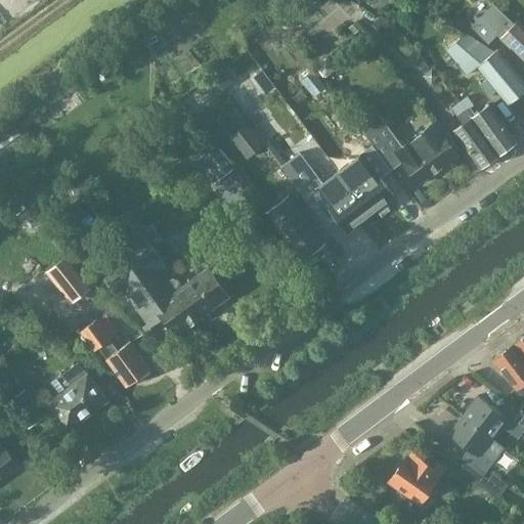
[(30,0),(0,0),(0,24),(32,1),(30,0)]
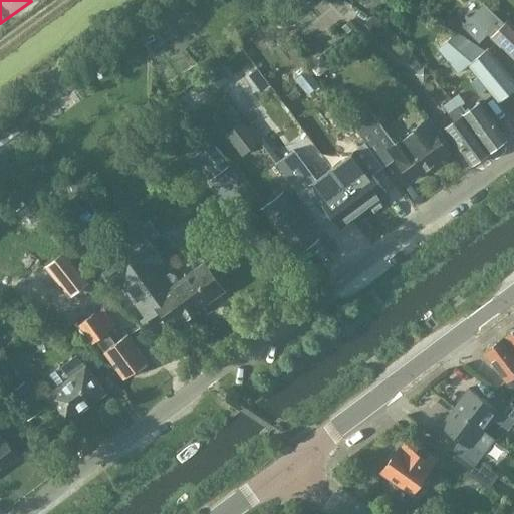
[(498,47),(500,46),(513,59),(513,28),(505,20),(502,24),(481,4),(459,27),(477,43),(485,35),(498,47)]
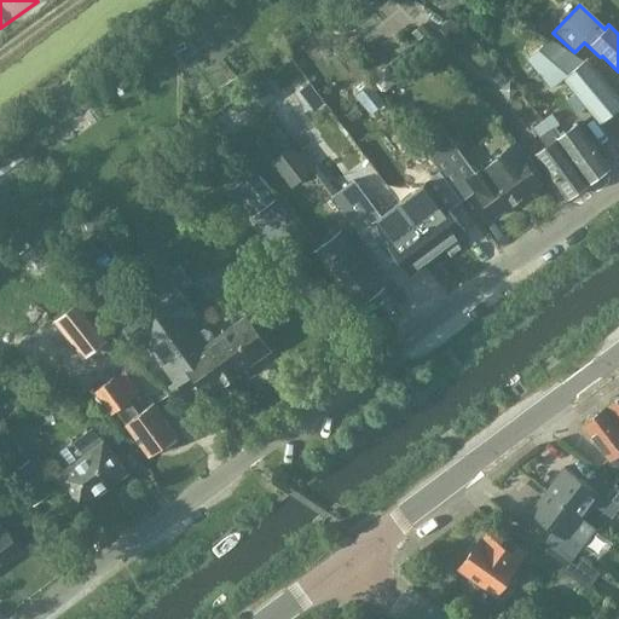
[(549,90),(562,79),(597,122),(618,105),(618,98),(585,59),(584,61),(549,39),(525,59),(549,90)]
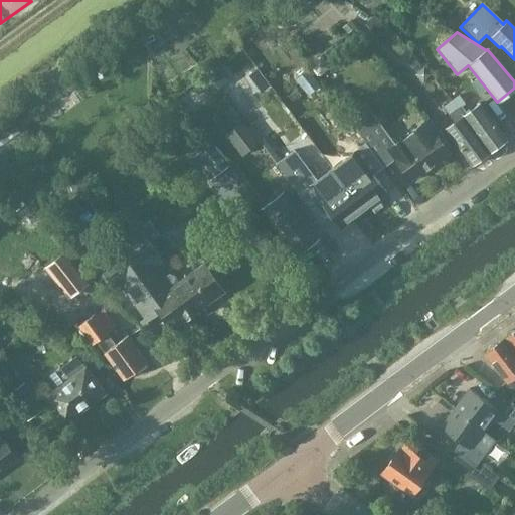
[(308,95),(319,87),(306,69),(295,78),(308,95)]
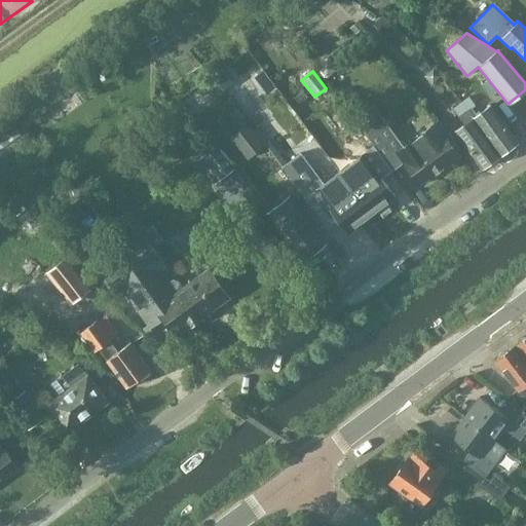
[(467,97),(460,103),(472,118),(498,155),(517,143),(489,105),(480,112),(467,97)]
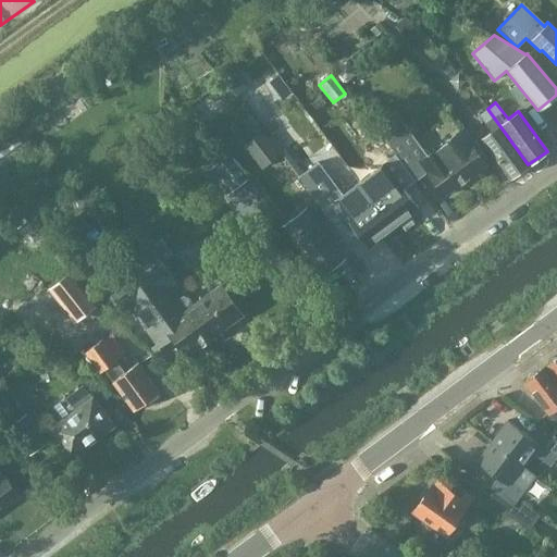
[(528,164),(499,125),(487,109),(479,115),(490,132),(481,138),(509,177),(528,164)]
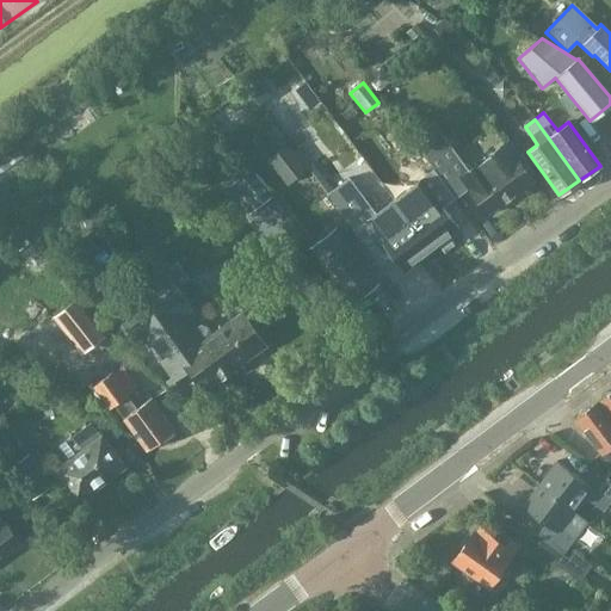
[(414,143),(455,198),(468,189),(487,215),(532,181),(505,143),(468,171),(436,128),(414,143)]
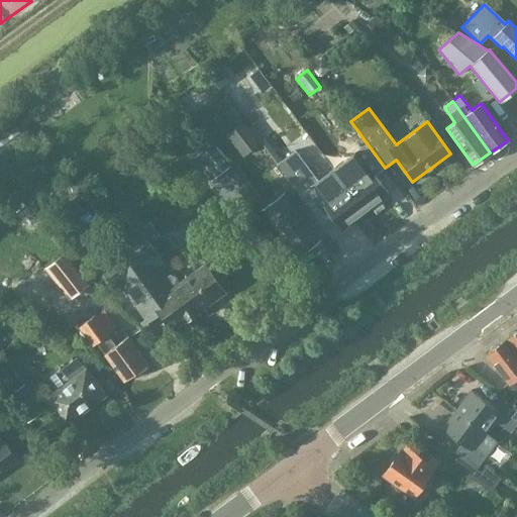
[(264,122),(253,110),(243,118),(253,131),(264,122)]
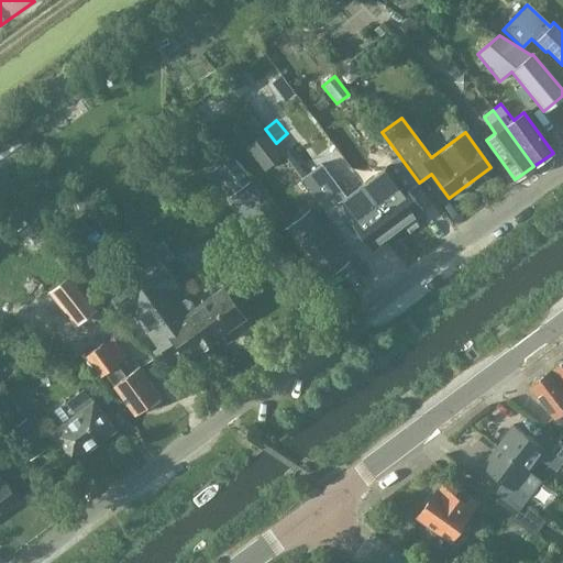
[(0,170),(26,151),(12,130),(0,139),(0,170)]
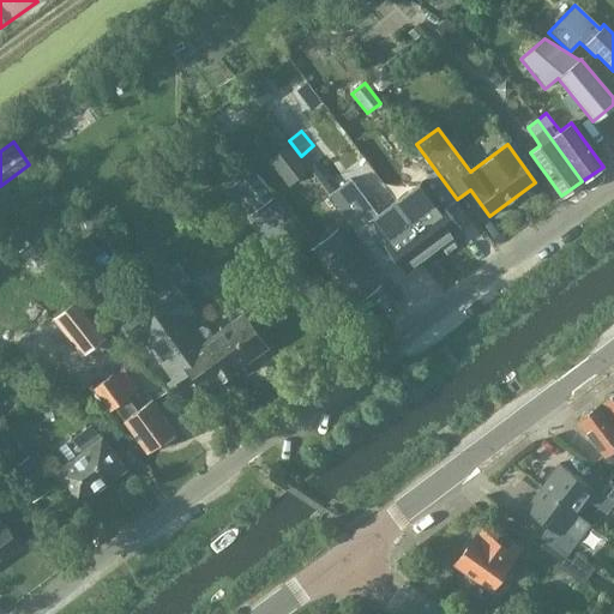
[(308,170),(288,145),(268,161),(288,186),(308,170)]
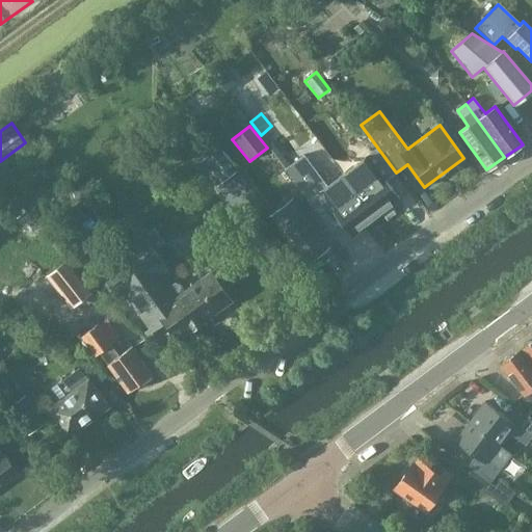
[(215,187),(235,171),(217,148),(197,163),(215,187)]
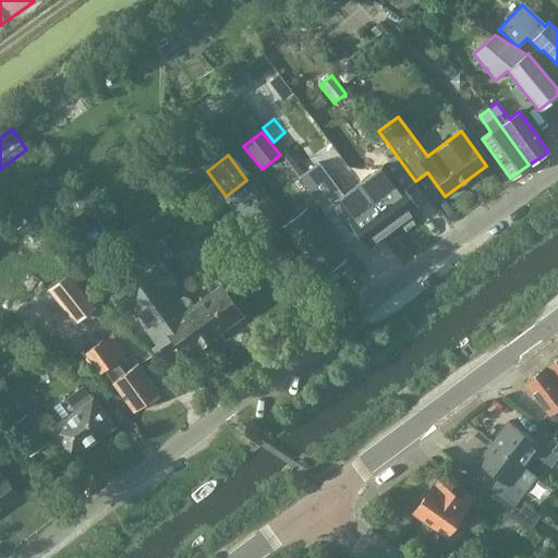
[(324,210),(336,202),(326,189),(334,183),(317,162),(298,176),(324,210)]
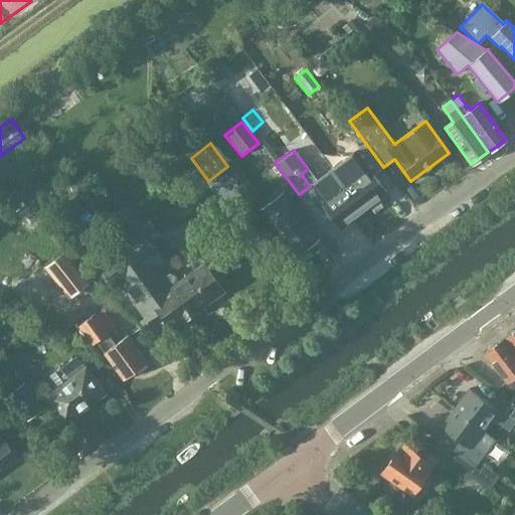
[(367,168),(344,186),(363,210),(386,193),(367,168)]
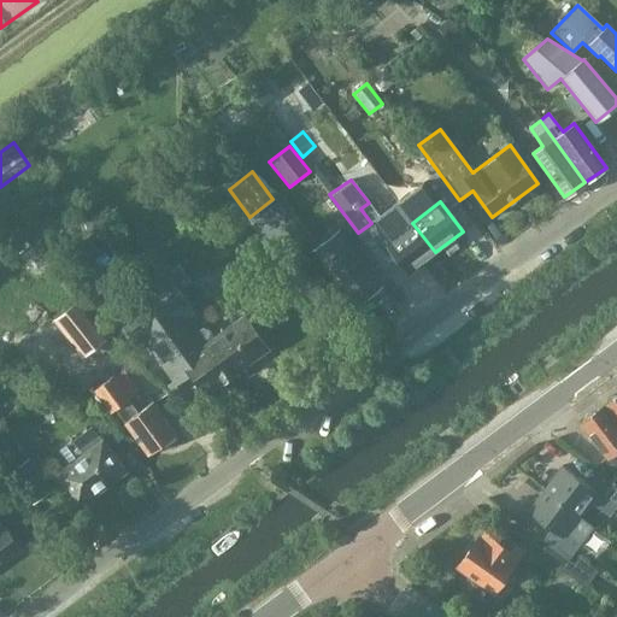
[(406,274),(435,252),(412,223),(385,244),(406,274)]
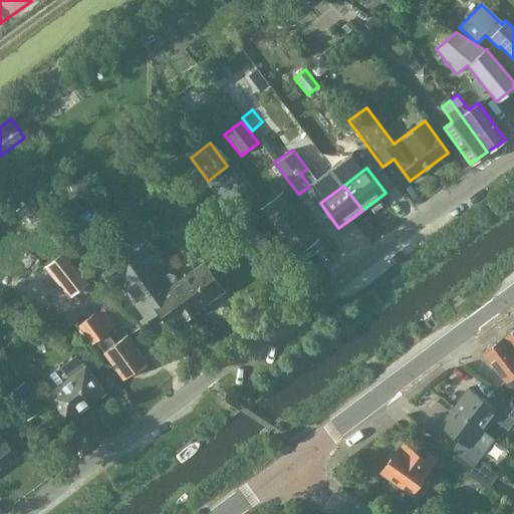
[(27,224),(46,209),(29,188),(10,204),(27,224)]
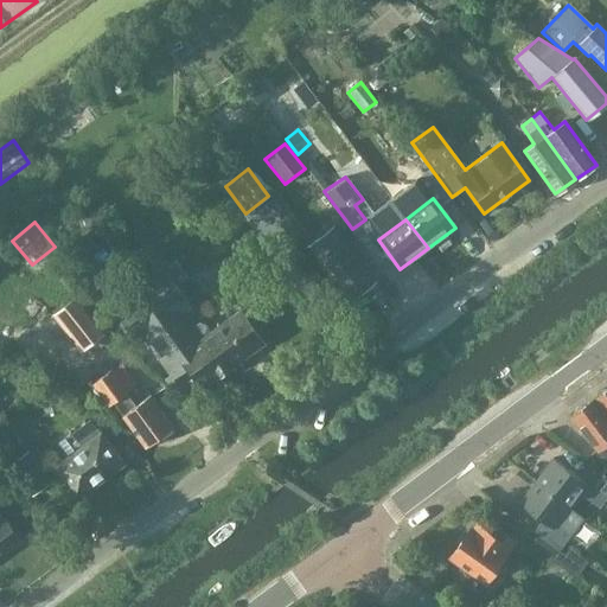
[(342,240),(334,230),(333,228),(307,248),(308,250),(315,259),(347,300),(375,281),(342,240)]
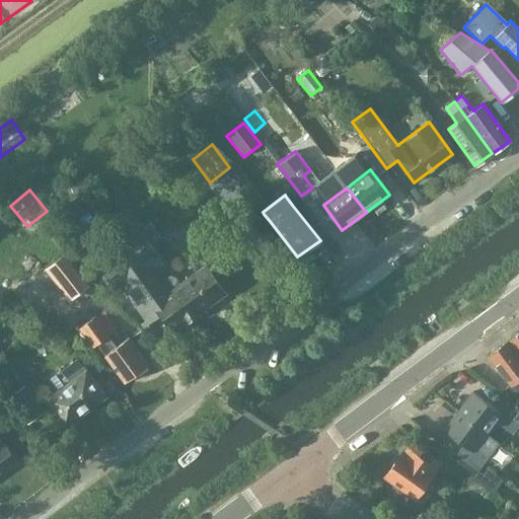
[(201,215),(180,232),(193,247),(212,231),(201,215)]
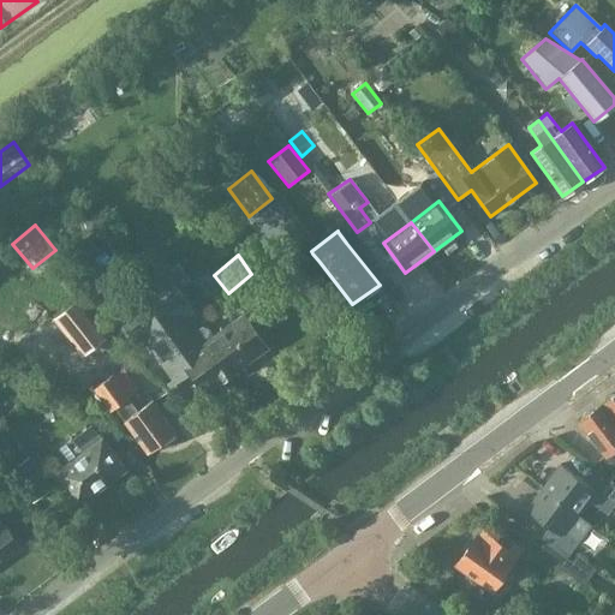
[(204,392),(267,348),(242,312),(206,339),(187,315),(192,311),(165,272),(113,309),(139,347),(145,344),(173,382),(189,371),(204,392)]
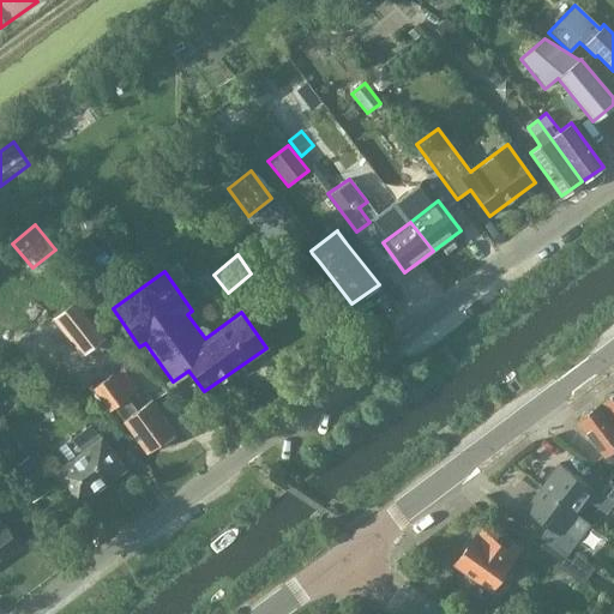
[(82,355),(107,333),(79,298),(53,319),(82,355)]
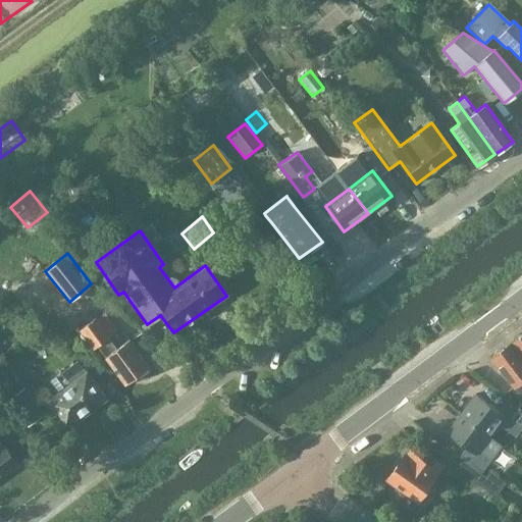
[(128,340),(116,349),(108,338),(110,337),(96,317),(79,329),(92,349),(97,346),(105,357),(125,383),(148,367),(128,340)]
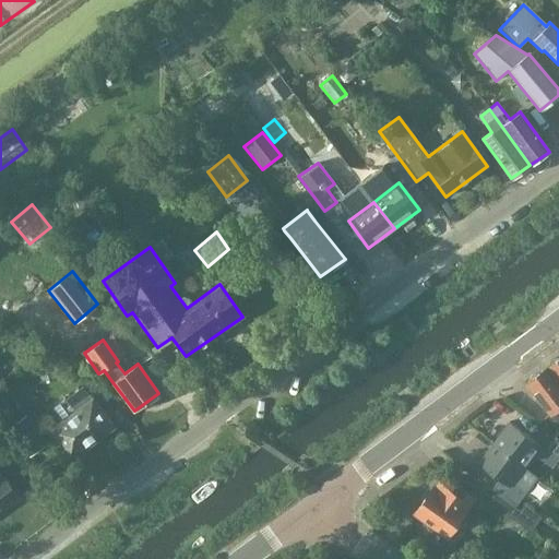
[(558,355),(545,367),(558,383),(558,355)]
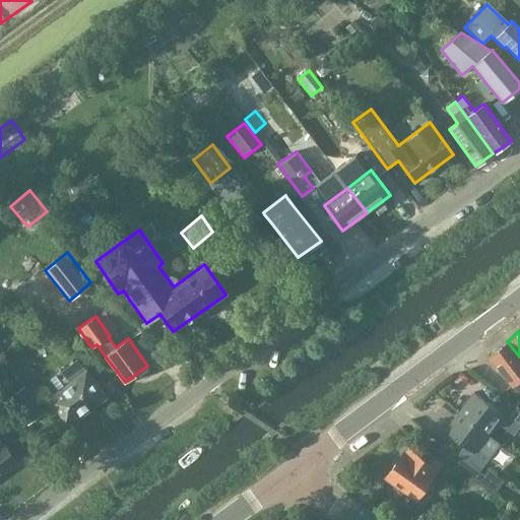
[(519,356),(507,341),(488,355),(509,384),(507,386),(512,394),(518,389),(519,392),(519,356)]
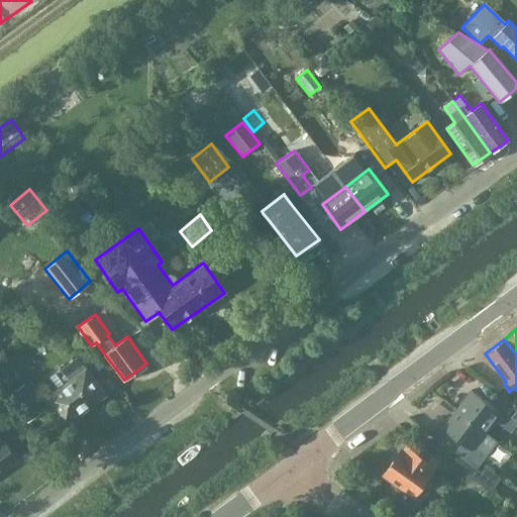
[(44,397),(65,423),(103,395),(84,368),(83,369),(75,357),(52,374),(57,381),(54,383),(58,388),(44,397)]
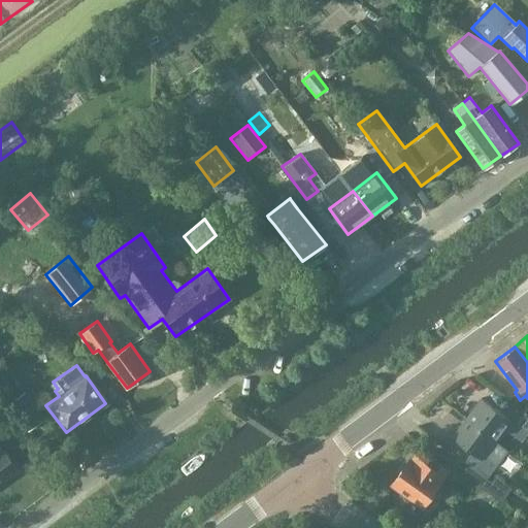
[(39,423),(18,394),(6,404),(15,417),(15,418),(27,432),(39,423)]
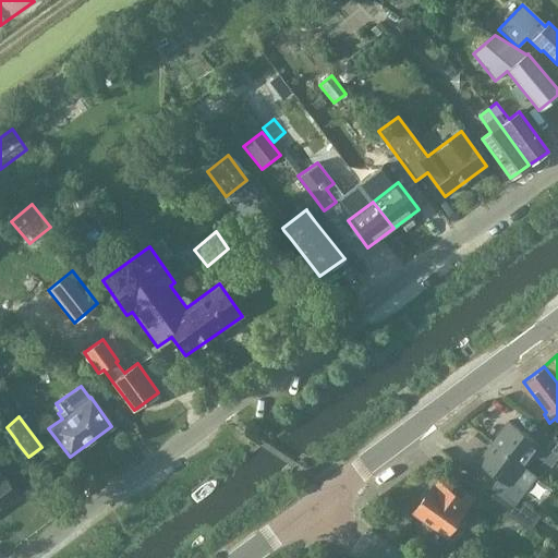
[(506,421),(490,441),(520,464),(530,451),(550,466),(557,458),(557,439),(553,436),(543,448),(536,443),(536,444),(506,421)]
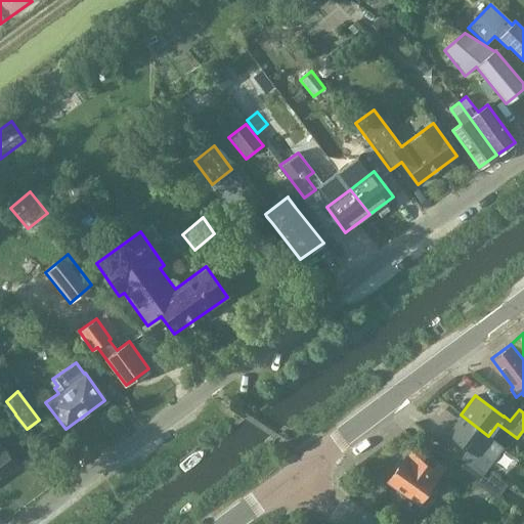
[(474,455),(488,436),(461,415),(446,434),(474,455)]
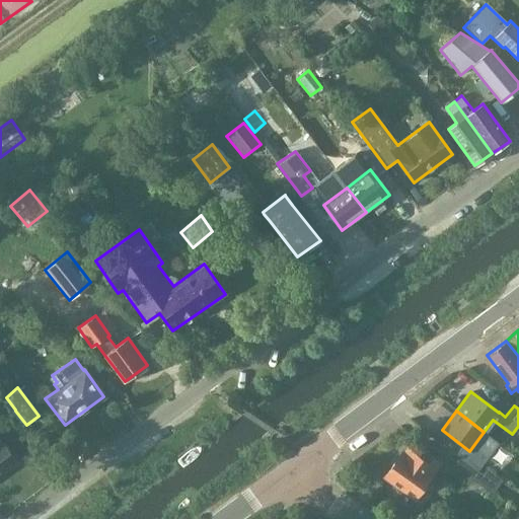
[(0,472),(16,461),(0,439),(0,472)]
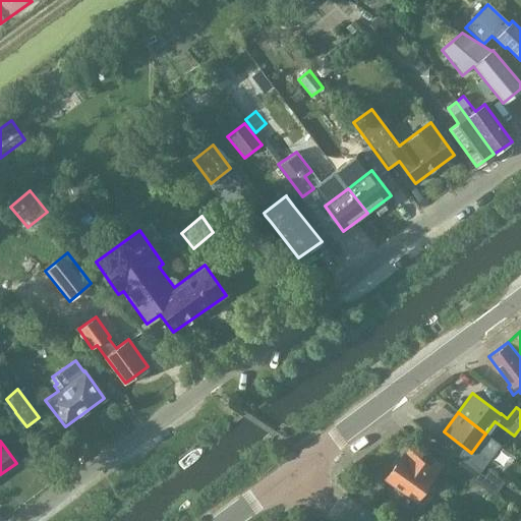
[(401,455),(384,478),(413,500),(440,464),(425,454),(421,460),(407,450),(402,456),(401,455)]
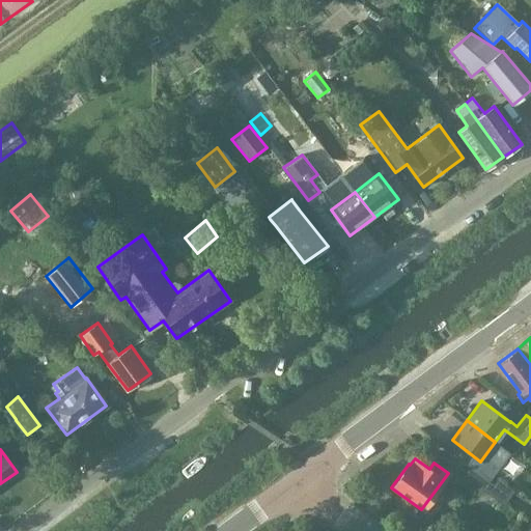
[(530,486),(530,469),(512,459),(505,472),(530,486)]
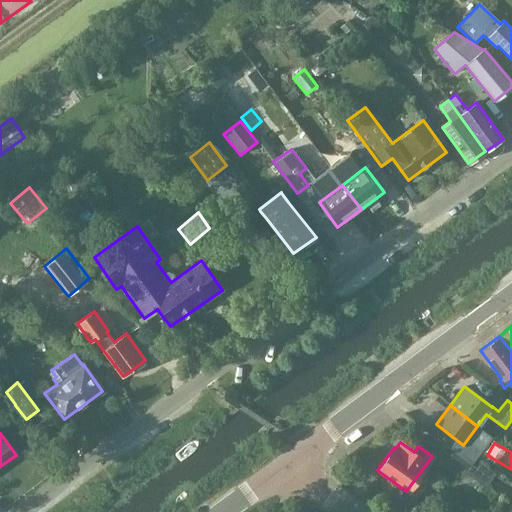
[(495,474),(480,462),(479,462),(475,467),(470,464),(471,463),(453,450),(446,459),(464,472),(465,471),(486,487),(495,474)]
